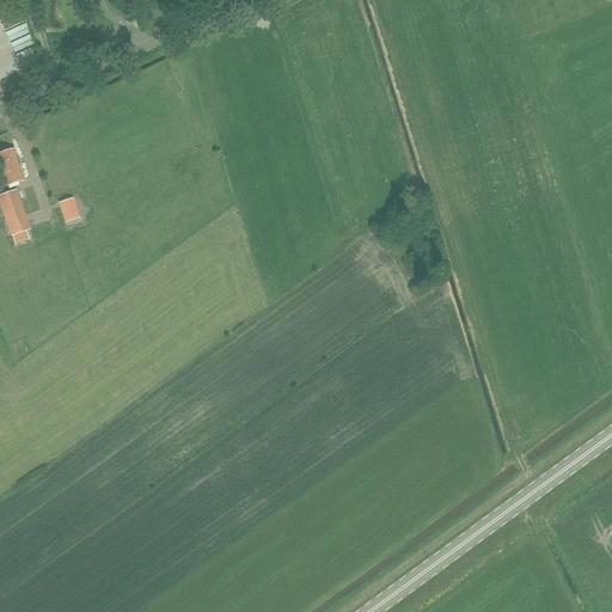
[(25,22),(24,16),(1,25),(4,31),(25,22)]
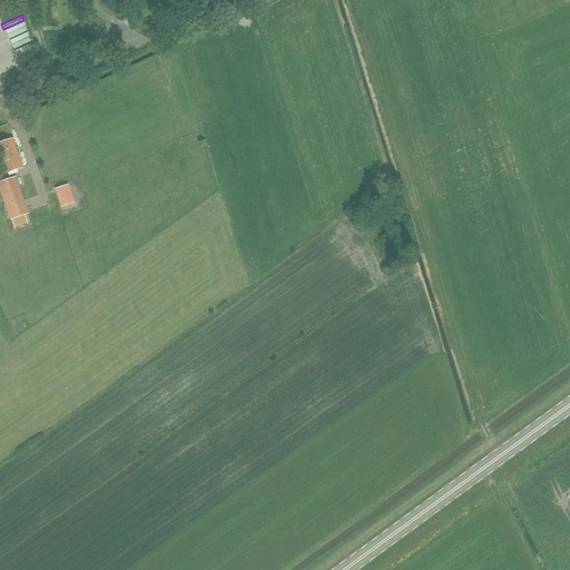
[(0,158),(5,173),(21,167),(12,139),(0,144),(0,158)]
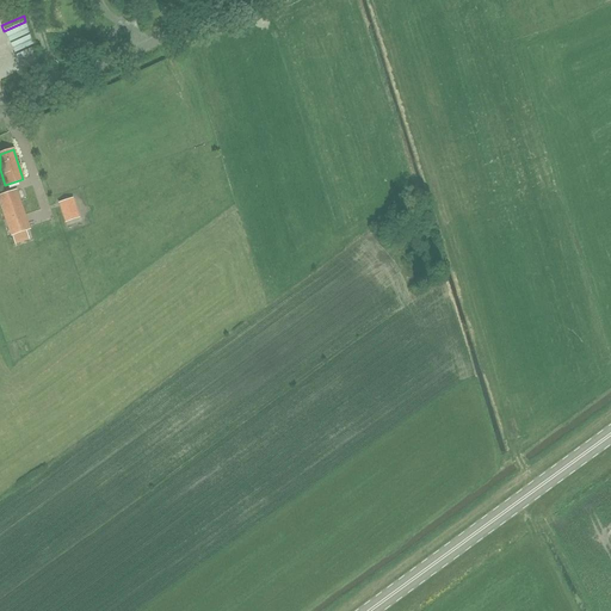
[(13,191),(0,195),(0,207),(10,235),(26,229),(13,191)]
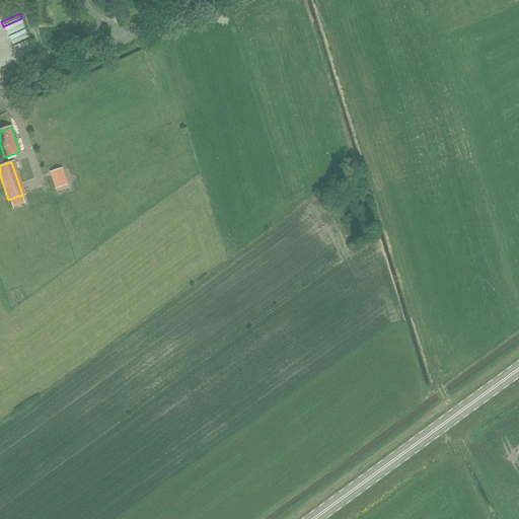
[(62,168),(51,172),(56,188),(67,183),(62,168)]
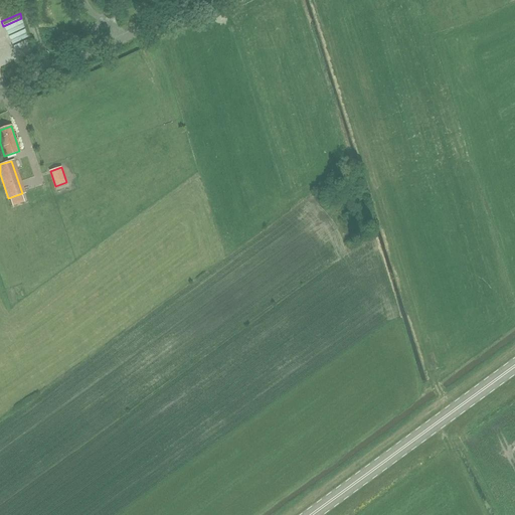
[(17,207),(29,202),(26,195),(14,200),(17,207)]
